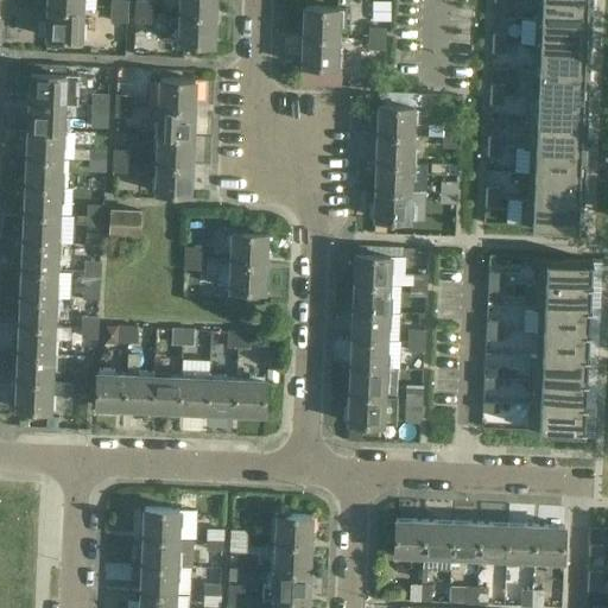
[(82,10),(82,0),(48,0),(48,8),(82,10)]
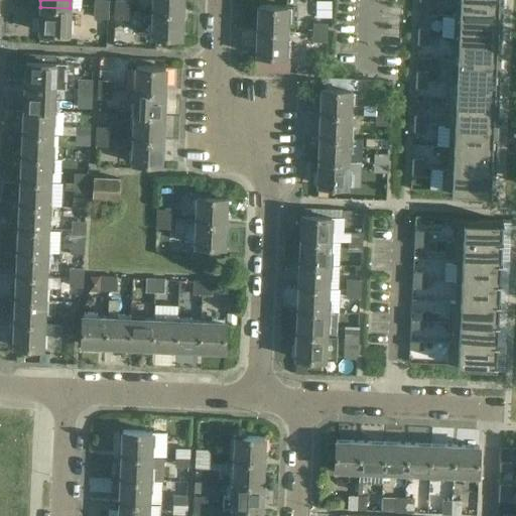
[(108,1),(94,0),(93,9),(108,10),(108,1)]
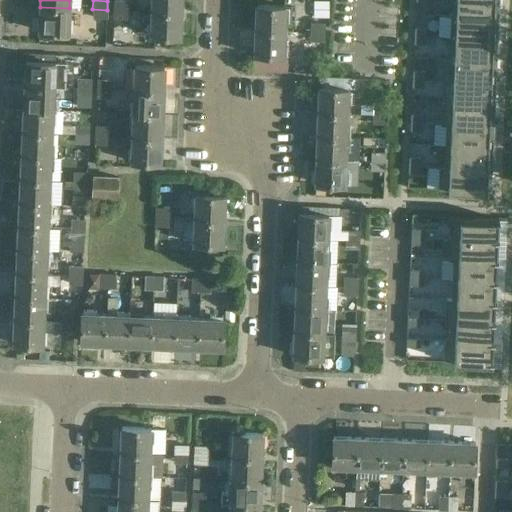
[(152,0),(152,12),(180,14),(180,0),(152,0)]
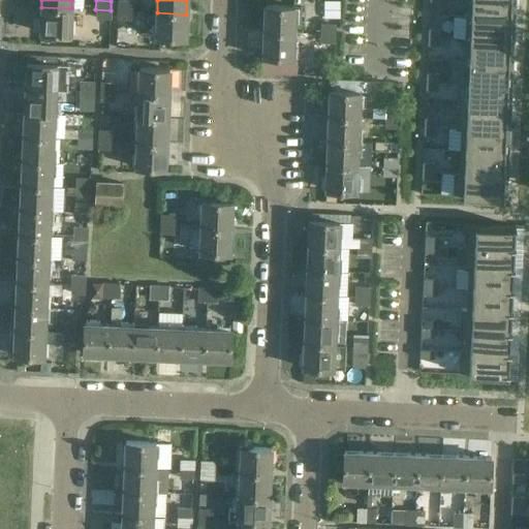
[(465,0),(465,17),(509,19),(515,19),(516,5),(510,5),(510,0),(465,0)]
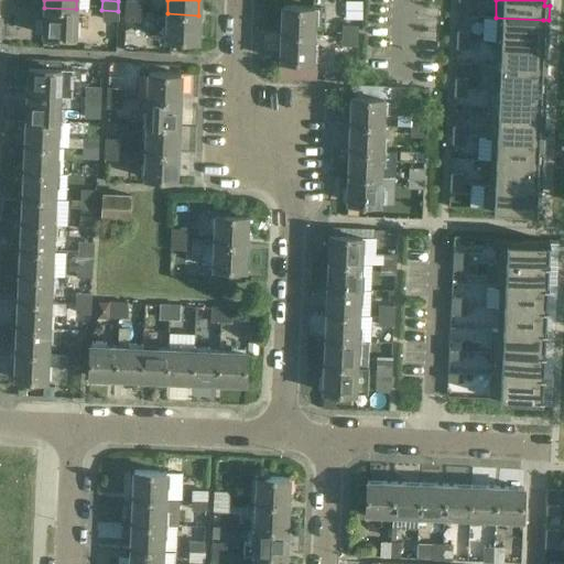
[(126,1),(126,12),(142,12),(142,2),(126,1)]
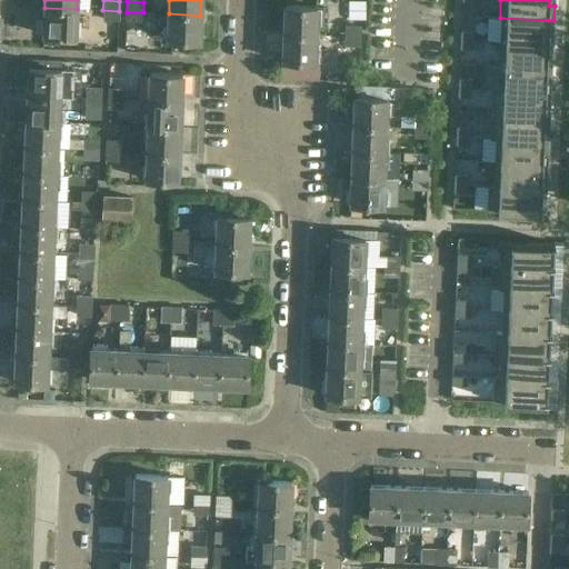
[(285,33),(316,35),(317,8),(286,7),(285,33)]
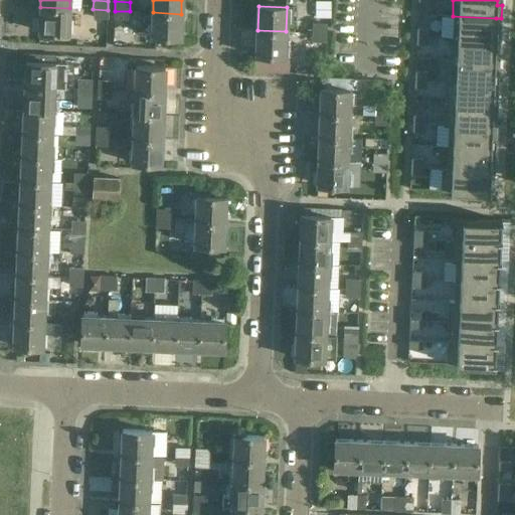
[(39,31),(67,32),(68,32),(69,8),(40,7),(39,31)]
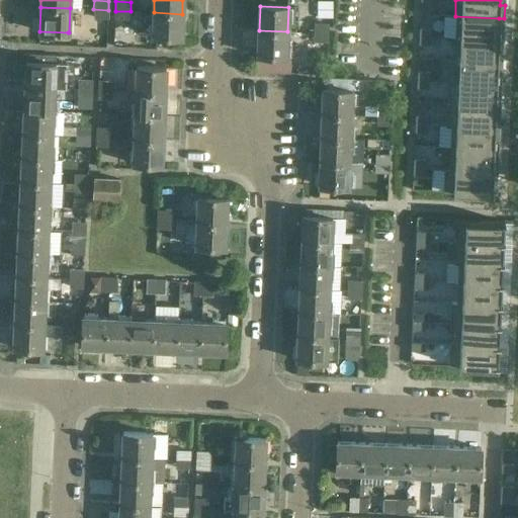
[(93,19),(108,19),(108,10),(93,9),(93,19)]
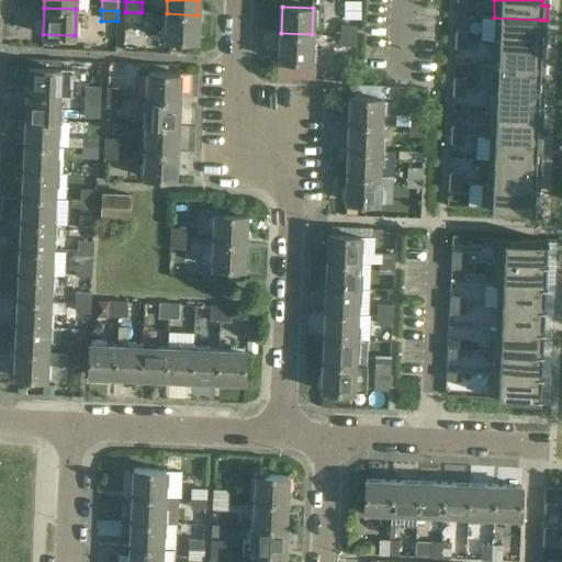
[(142,23),(142,12),(125,12),(125,22),(142,23)]
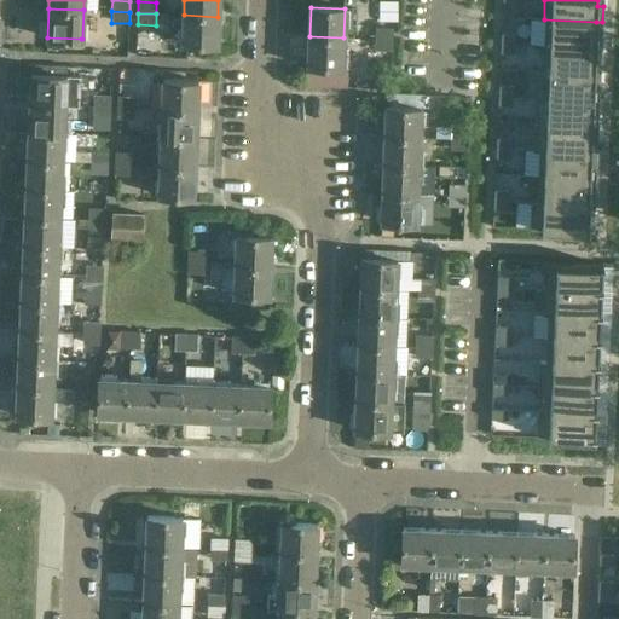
[(184,15),(183,42),(183,44),(168,42),(167,58),(190,58),(190,42),(217,44),(218,17),(184,15)]
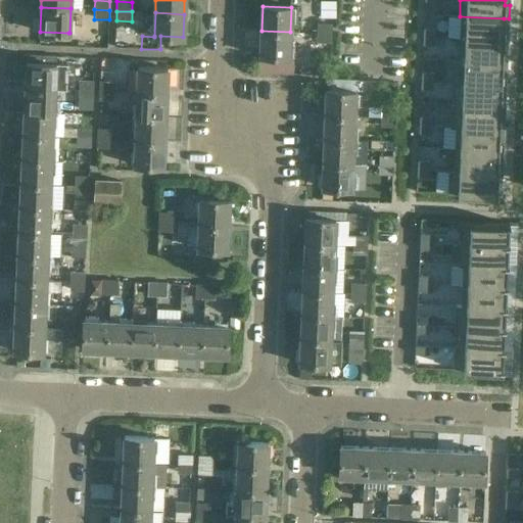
[(460,16),(459,38),(503,40),(508,41),(509,28),(504,28),(504,18),(460,16)]
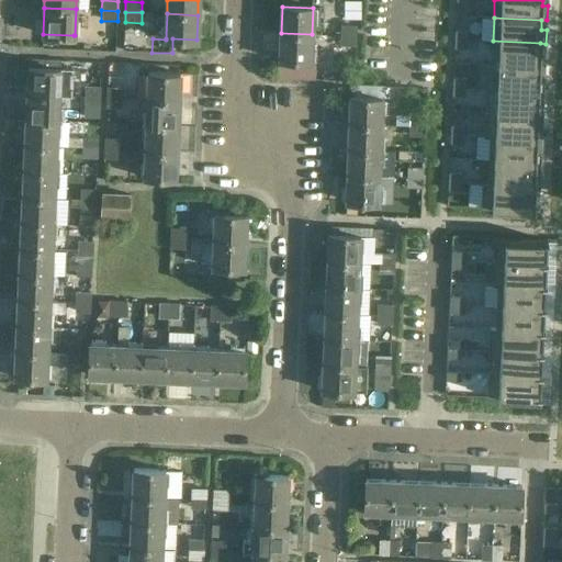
[(356,26),(339,26),(339,35),(356,36),(356,26)]
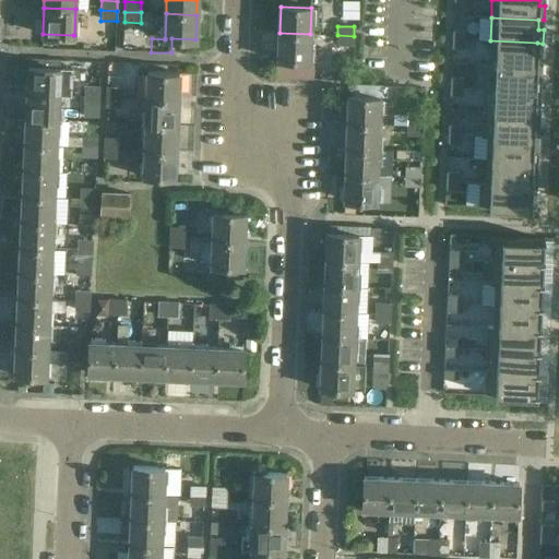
[(452,31),(452,39),(465,40),(465,32),(452,31)]
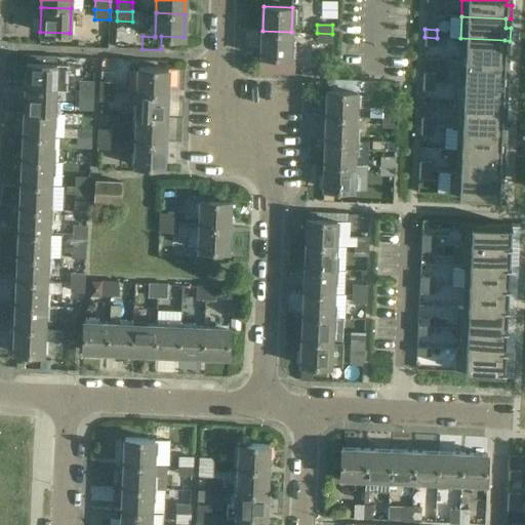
[(290,57),(291,32),(263,31),(261,55),(290,57)]
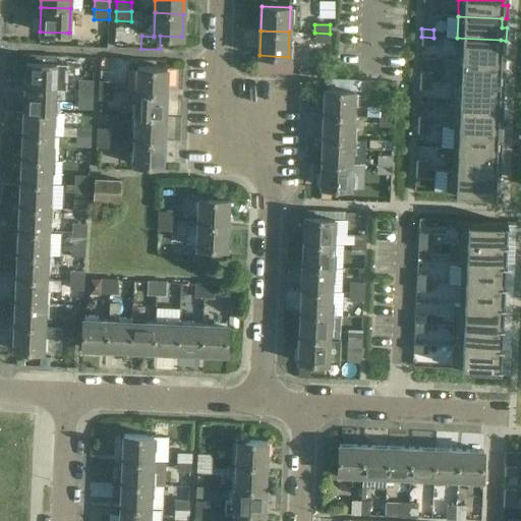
[(330,43),(330,34),(314,33),(314,43),(330,43)]
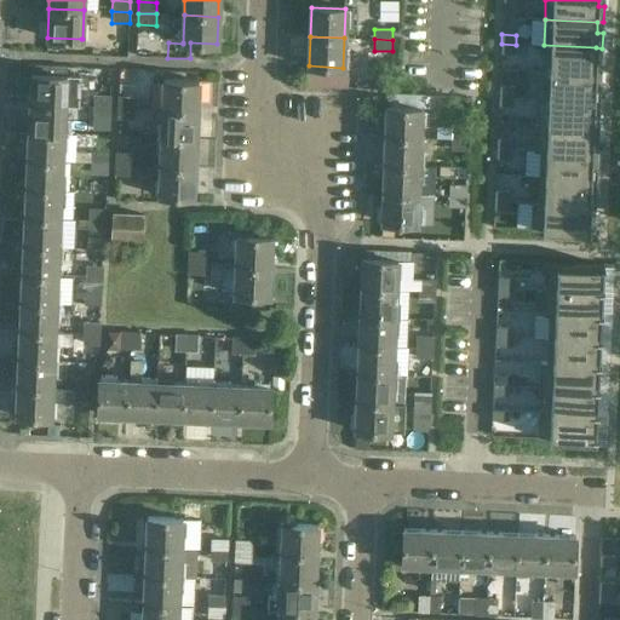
[(501,44),(500,53),(516,55),(516,45),(501,44)]
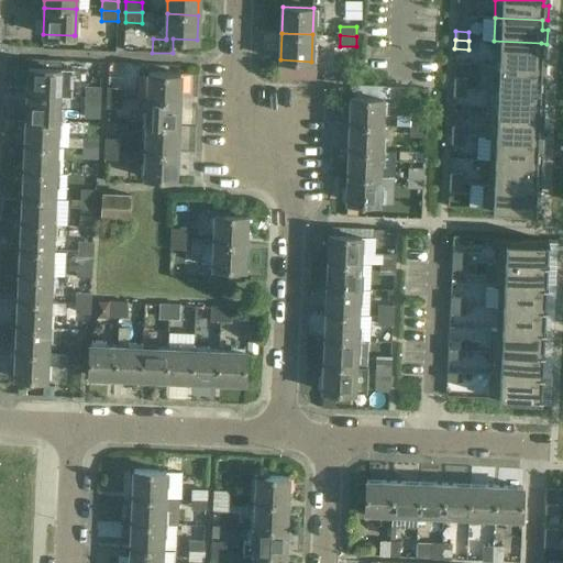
[(494,41),(493,65),(540,67),(545,67),(547,54),(541,53),(541,43),(494,41)]
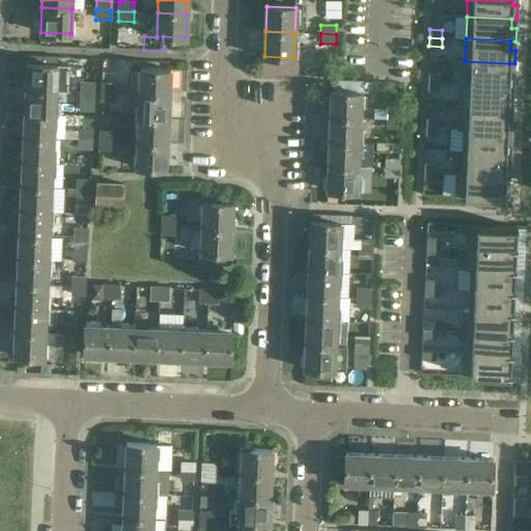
[(465,61),(464,84),(508,85),(513,86),(514,73),(509,73),(509,63),(465,61)]
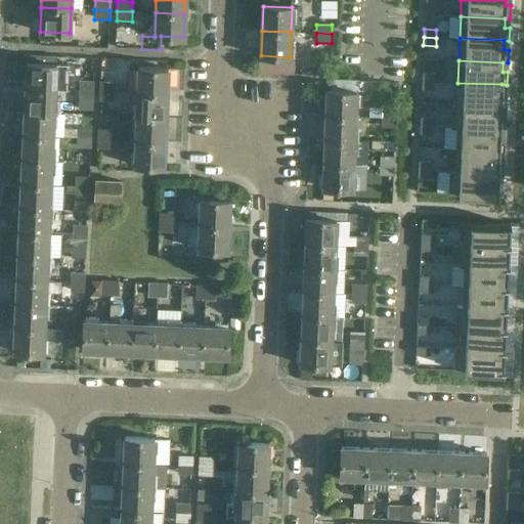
[(56,63),(55,63),(28,62),(27,87),(55,88),(56,63)]
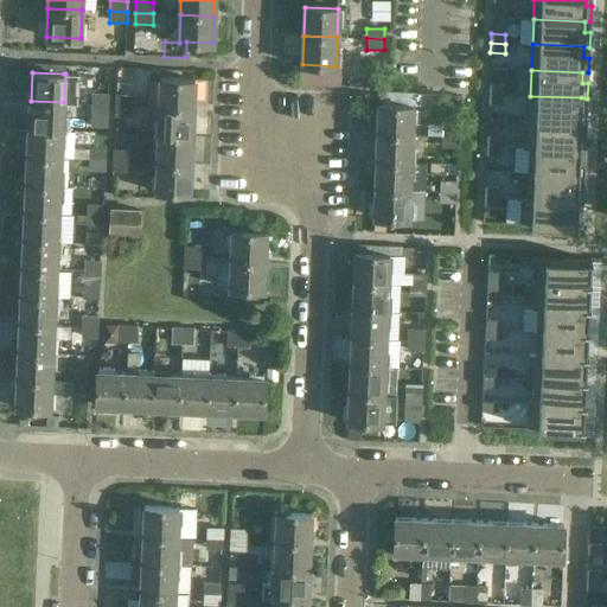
[(161,78),(160,106),(195,107),(196,80),(161,78)]
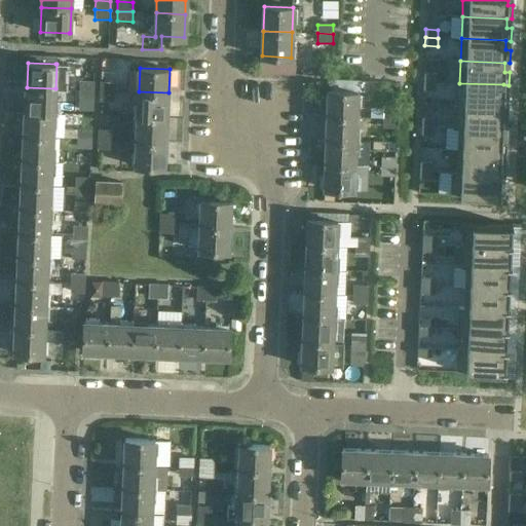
[(423,73),(423,81),(436,82),(436,74),(423,73)]
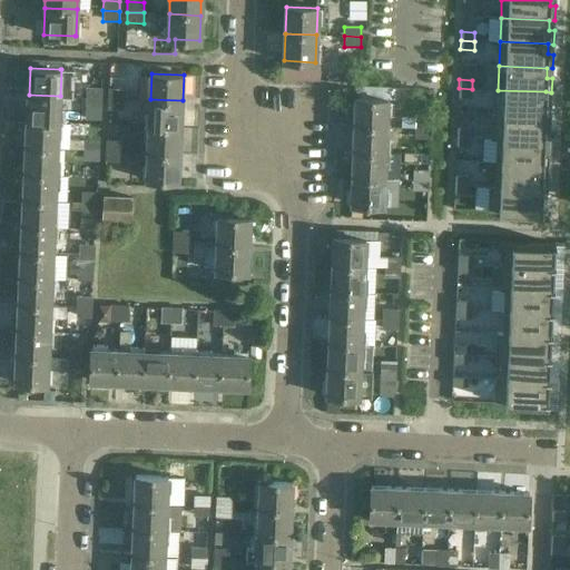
[(85,98),(101,99),(101,88),(86,88),(85,98)]
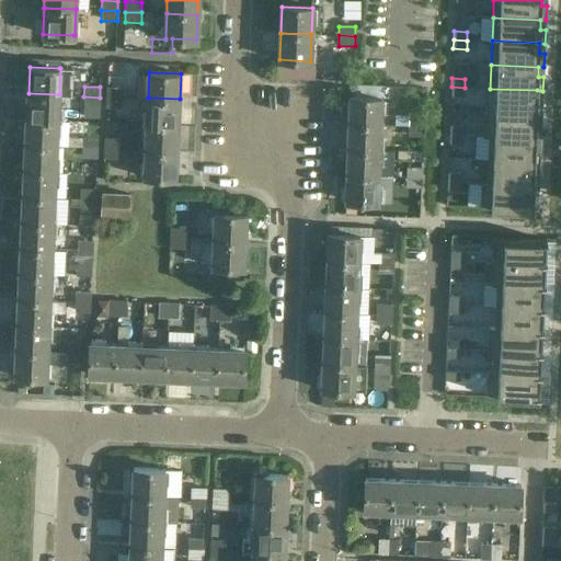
[(124,88),(107,87),(107,98),(124,98),(124,88)]
